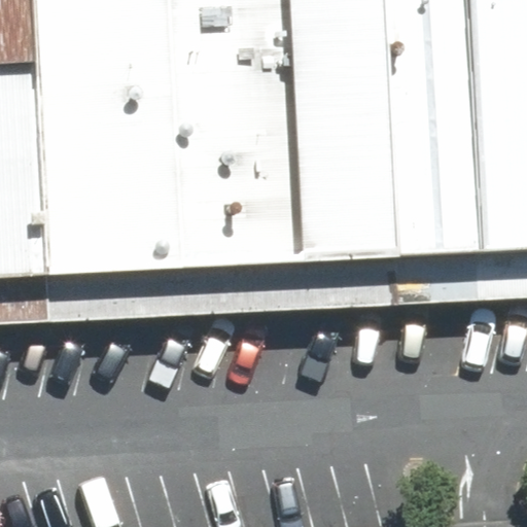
[(0,0),(0,278),(41,276),(26,0),(0,0)]
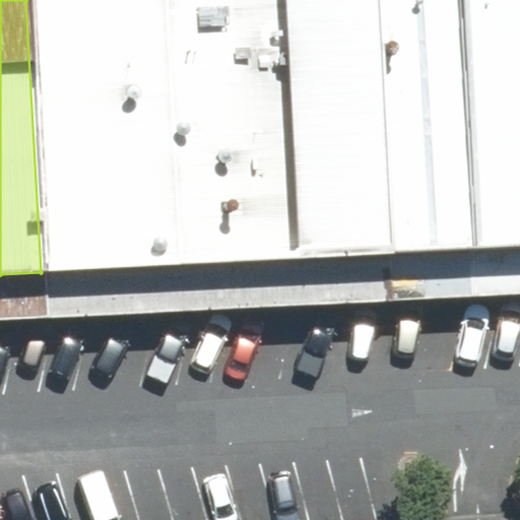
[(25,0),(41,272),(300,259),(285,0),(25,0)]
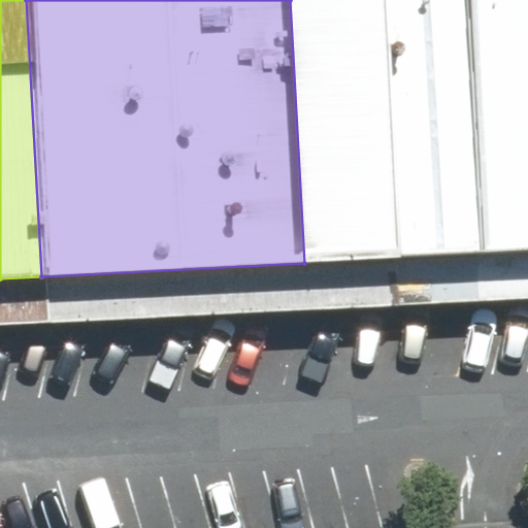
[(290,0),(304,263),(395,258),(381,0),(290,0)]
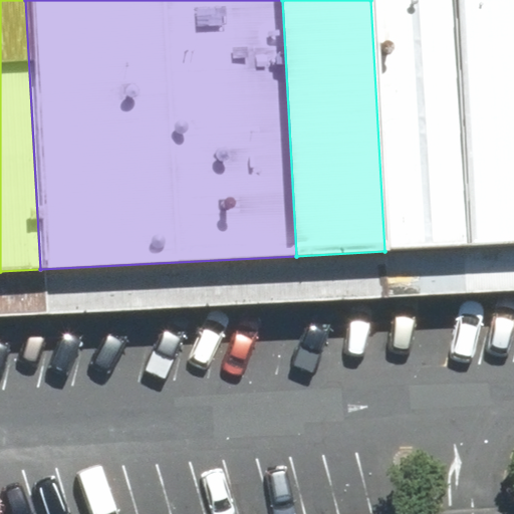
[(370,0),(384,251),(466,247),(452,0),(370,0)]
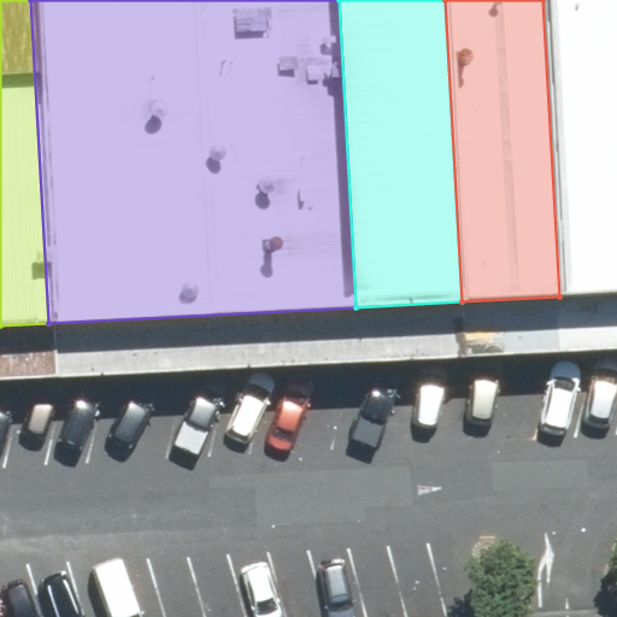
[(616,0),(542,0),(559,297),(616,294),(616,0)]
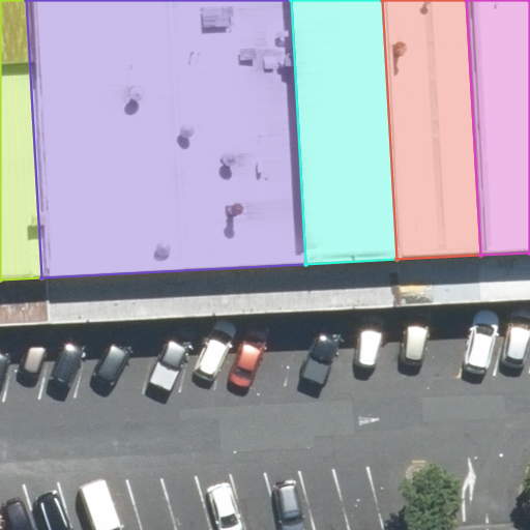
All buildings are outlined.
